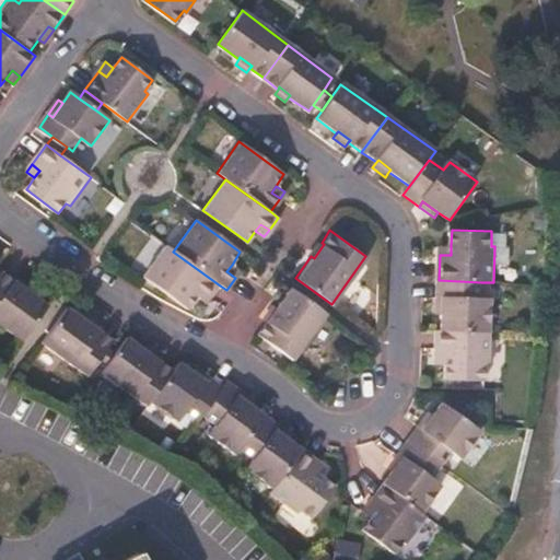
[(314,258),(324,244),(322,243),(316,238),(306,252),(311,256),(314,258)]
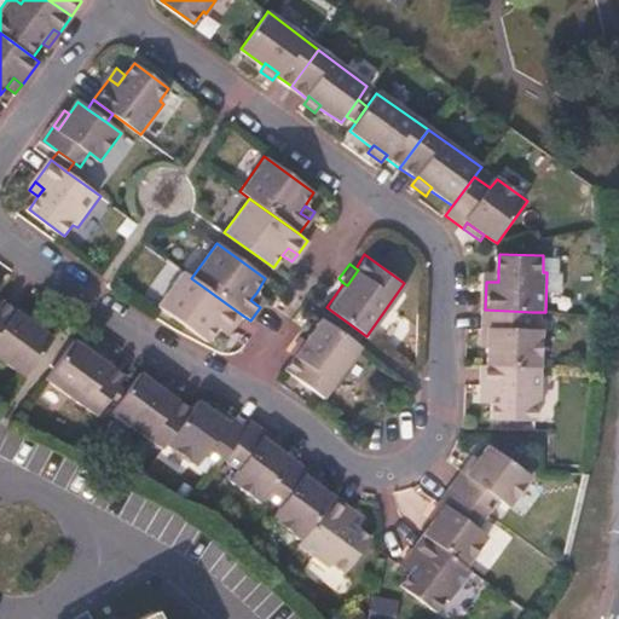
[(498,282),(498,271),(486,271),(486,282),(498,282)]
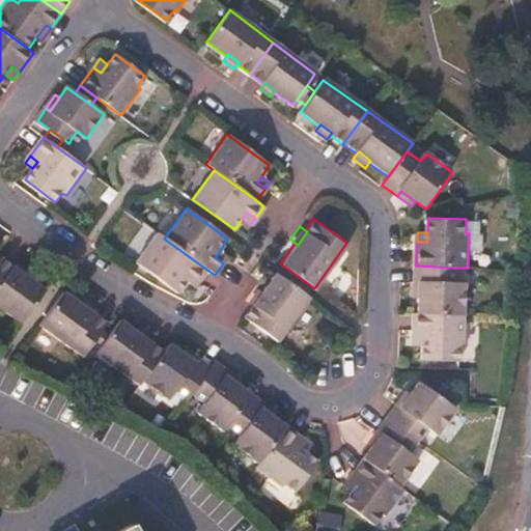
[(208,271),(164,239),(158,233),(136,263),(178,294),(186,283),(190,277),(199,283),(208,271)]
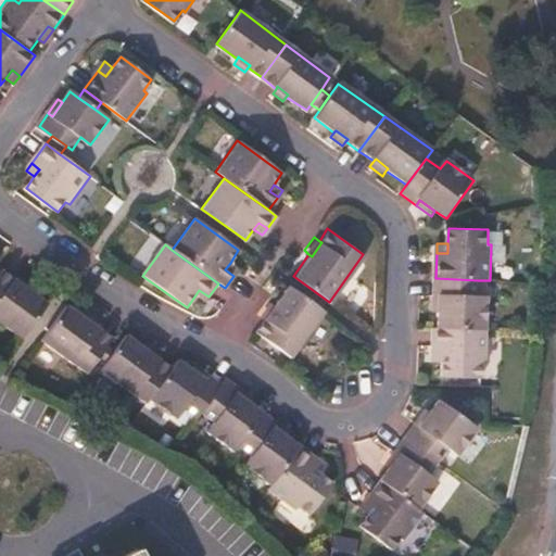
[(234,276),(239,269),(230,263),(225,269),(234,276)]
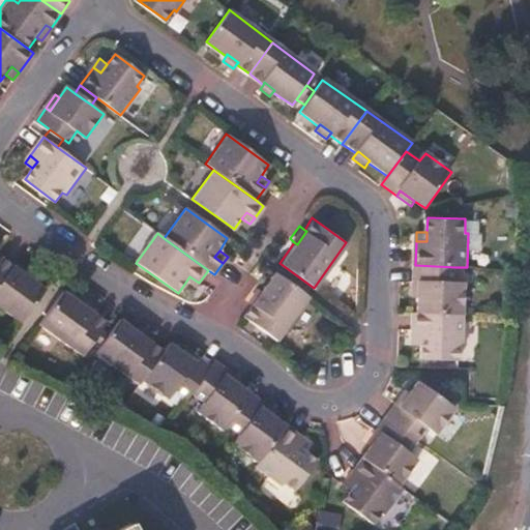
[(45,289),(25,275),(24,276),(11,269),(13,265),(3,258),(0,262),(0,304),(22,321),(45,289)]
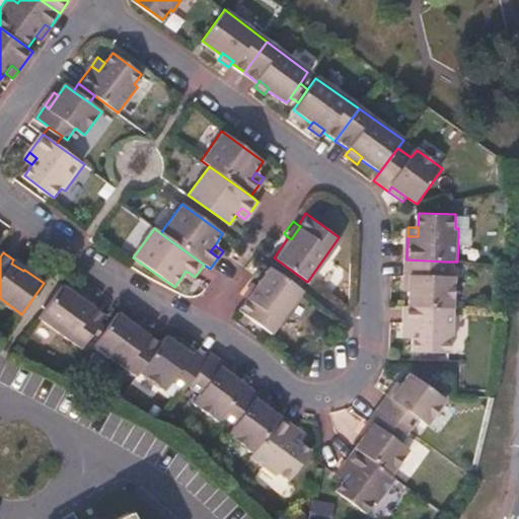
[(27,266),(15,256),(13,260),(11,264),(23,271),(24,270),(27,266)]
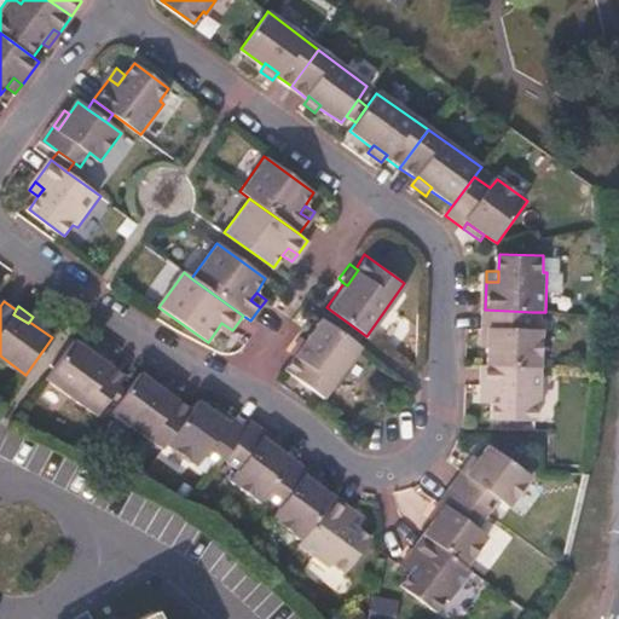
[(544,368),(544,330),(531,329),(532,312),(485,310),(484,329),(490,329),(490,348),(490,365),(544,368)]
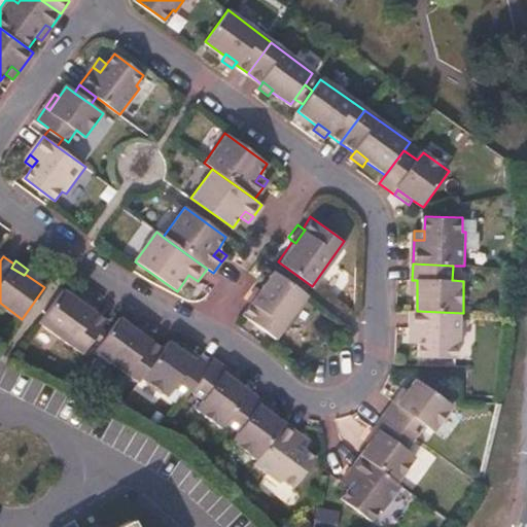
[(276,338),(306,295),(272,271),(259,288),(261,289),(252,303),(250,301),(242,313),(276,338)]
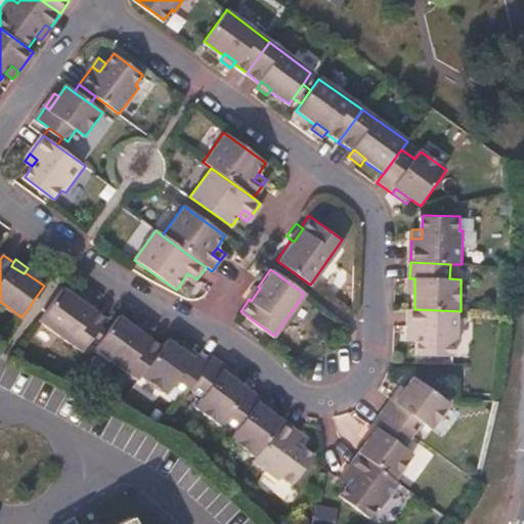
[(197,279),(187,273),(183,279),(192,285),(197,279)]
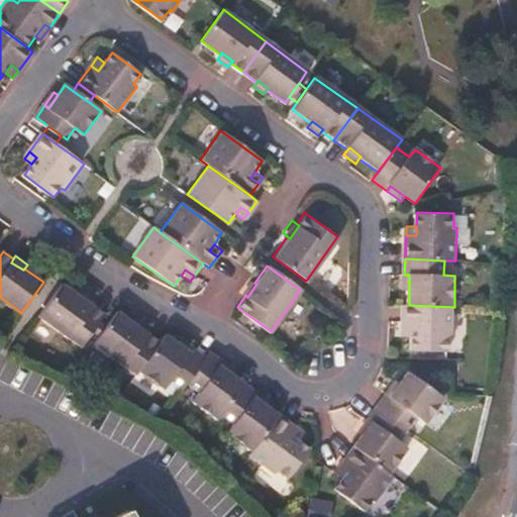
[(247,297),(256,284),(254,283),(249,279),(240,291),(245,295),(247,297)]
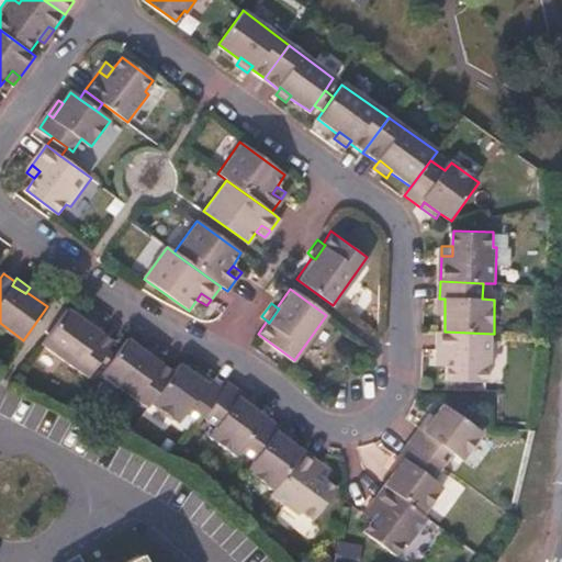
[(110,347),(113,341),(100,332),(98,335),(82,324),(85,322),(67,308),(42,344),(88,377),(99,361),(110,347)]
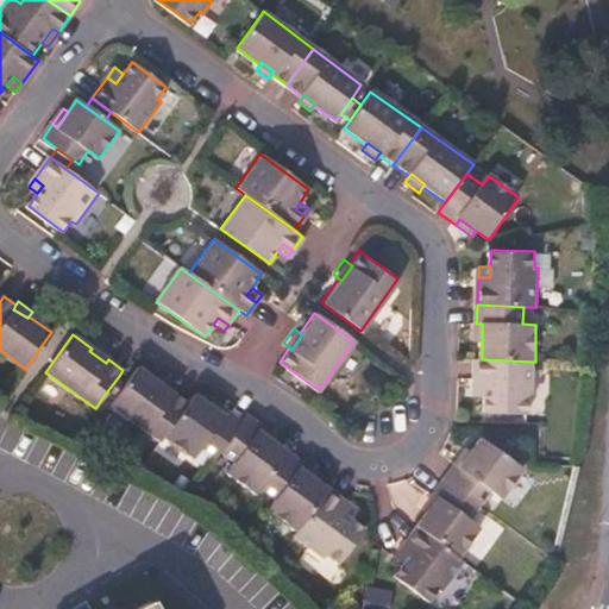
[(111,355),(95,343),(92,349),(89,351),(106,363),(108,359),(111,355)]
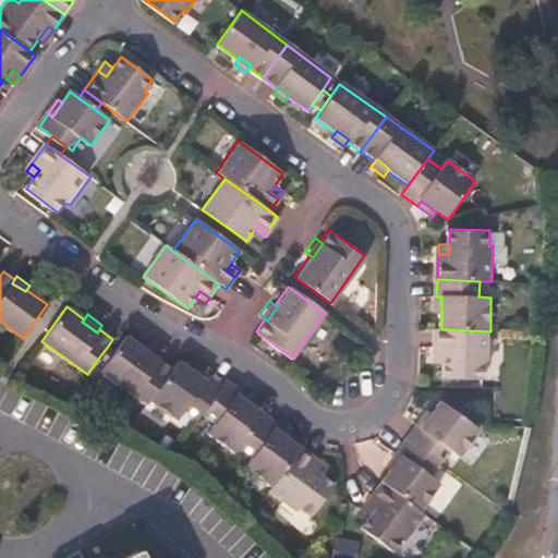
[(489,368),(490,331),(441,329),(435,329),(434,354),(445,354),(445,365),(445,379),(484,380),(484,367),(489,368)]
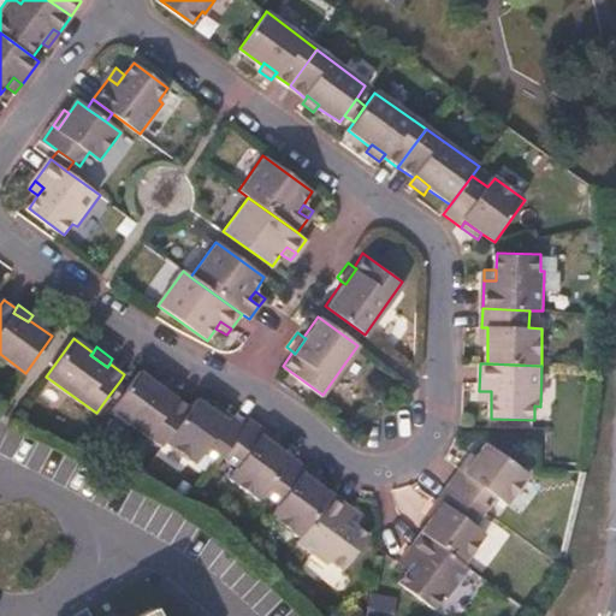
[(166,442),(190,407),(175,395),(171,398),(158,389),(160,385),(140,371),(128,386),(117,402),(111,409),(163,446),(166,442)]
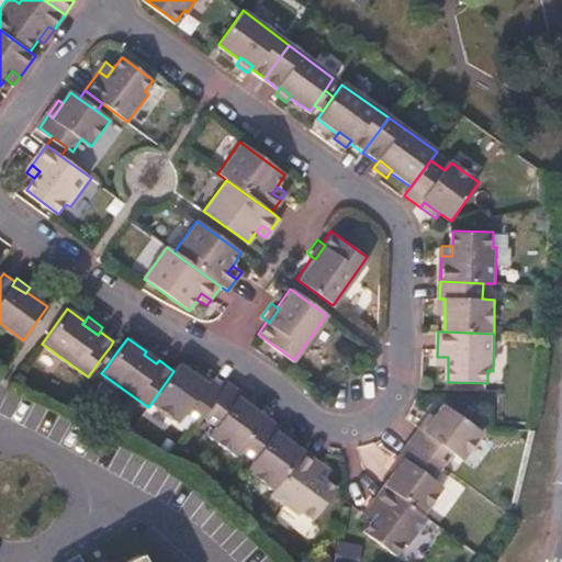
[(107,367),(116,352),(110,347),(99,361),(107,367)]
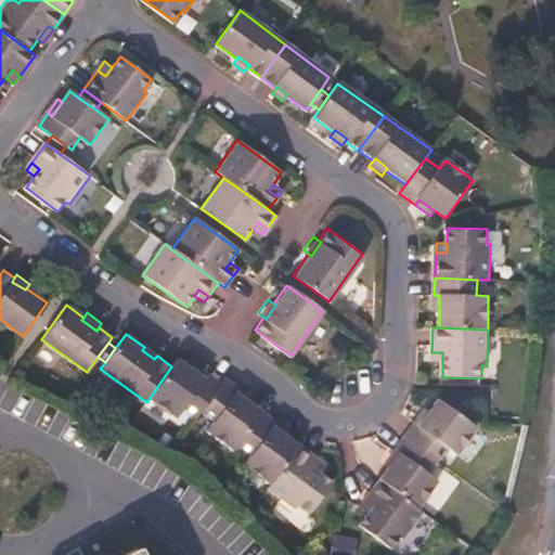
[(159,352),(147,344),(144,347),(142,350),(154,359),(157,356),(159,352)]
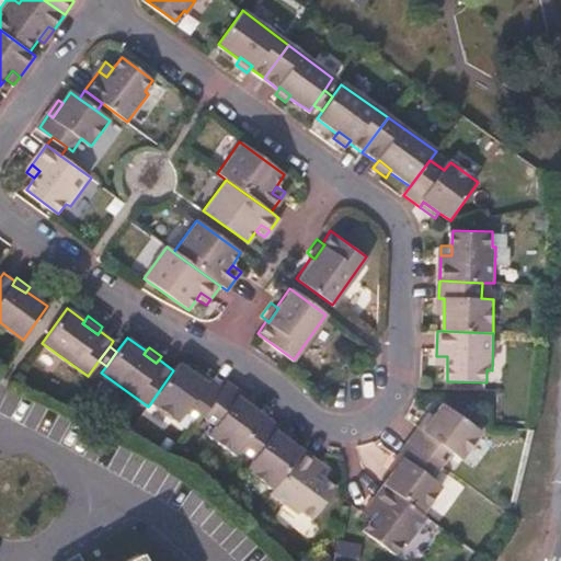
[(447,367),(447,356),(436,356),(436,367),(447,367)]
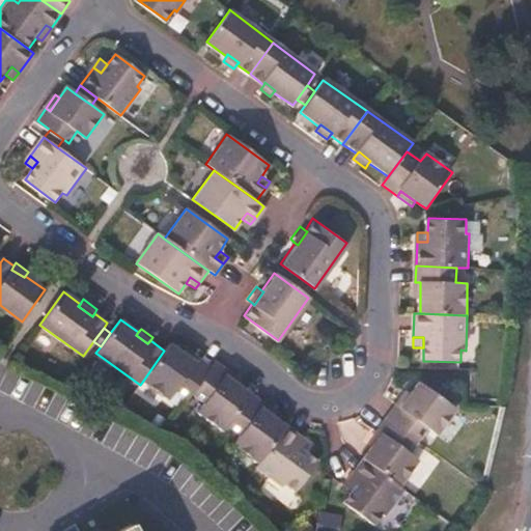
[(192,394),(213,367),(198,357),(194,361),(182,352),(170,343),(164,351),(143,381),(168,398),(175,390),(188,399),(192,394)]
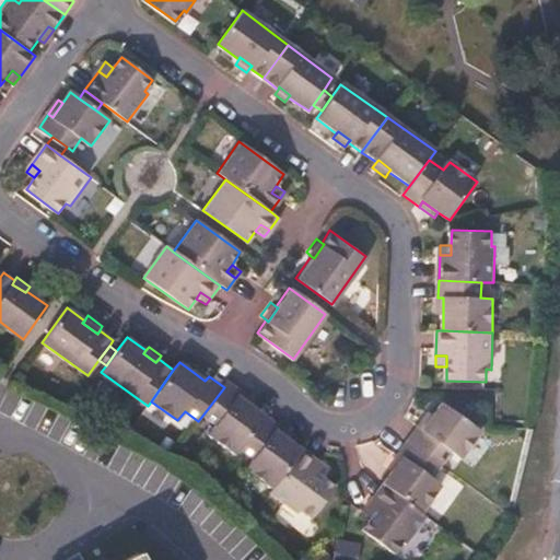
[(195,365),(191,371),(205,381),(209,376),(195,365)]
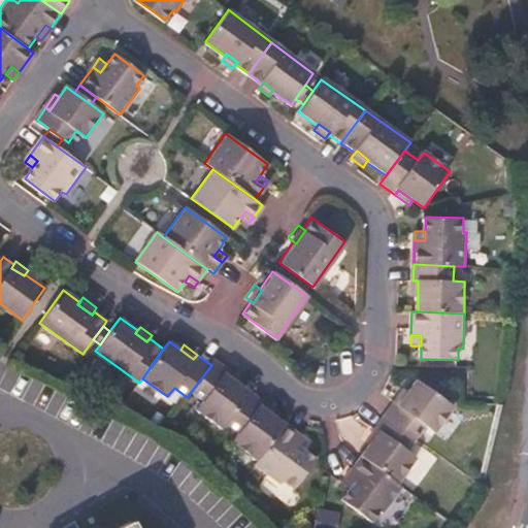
[(226,425),(250,392),(236,383),(223,372),(227,367),(216,359),(211,365),(191,392),(203,401),(197,408),(223,429),(226,425)]
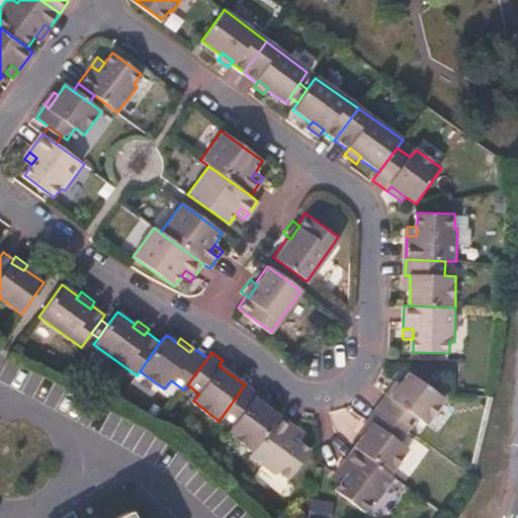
[(235,370),(223,360),(219,365),(232,375),(235,370)]
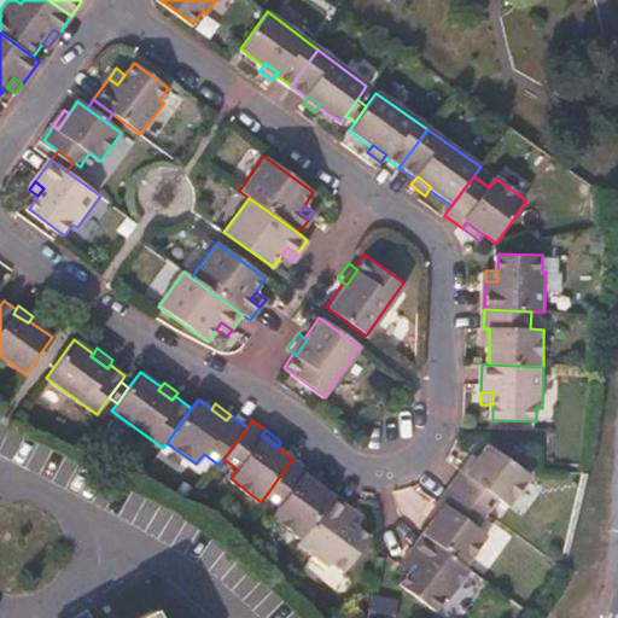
[(509,506),(531,474),(488,443),(477,458),(466,474),(460,470),(448,485),(487,514),(497,499),(509,506)]
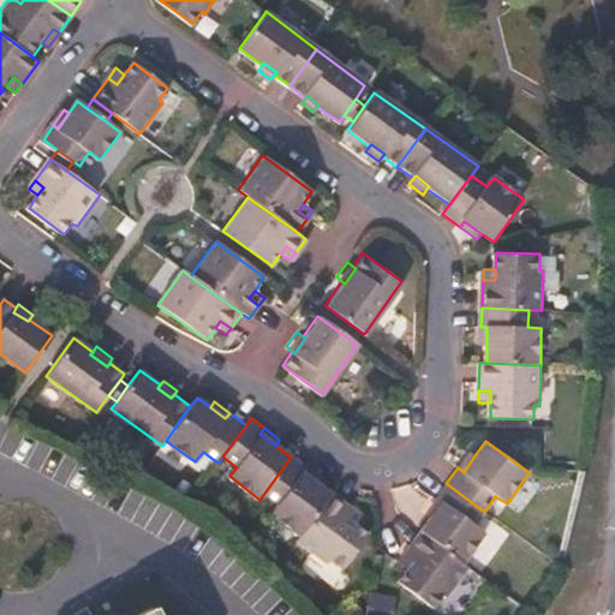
[(464,472),(475,455),(469,451),(458,467),(464,472)]
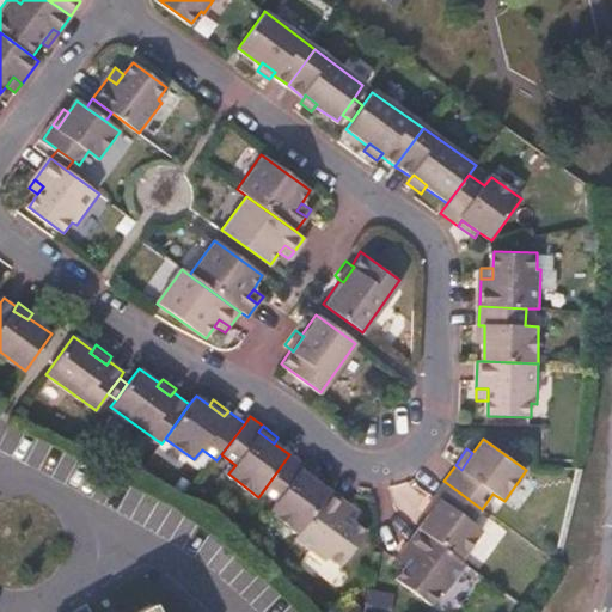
[(298,534),(329,493),(317,483),(303,472),(306,466),(289,454),(262,493),(275,501),(268,513),(298,534)]
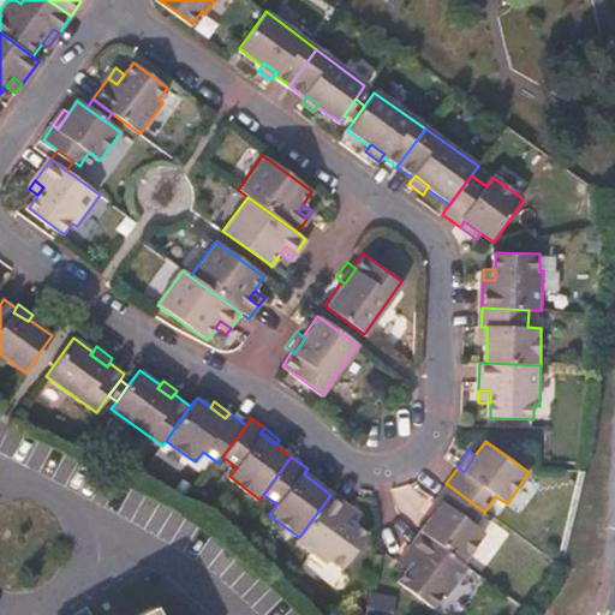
[(322,478),(308,469),(304,475),(318,485),(322,478)]
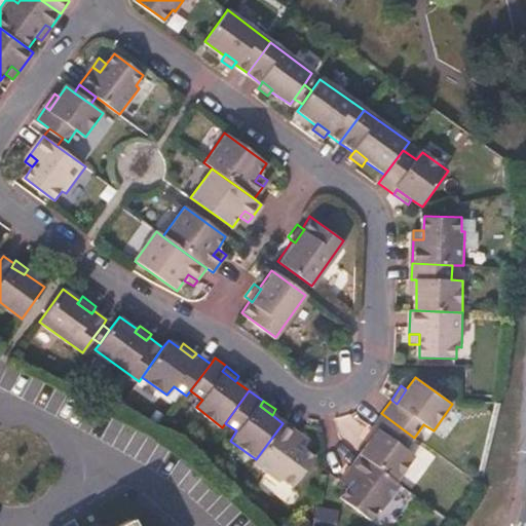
[(397,483),(415,456),(406,449),(414,438),(381,413),(373,425),(378,429),(368,443),(359,455),(397,483)]
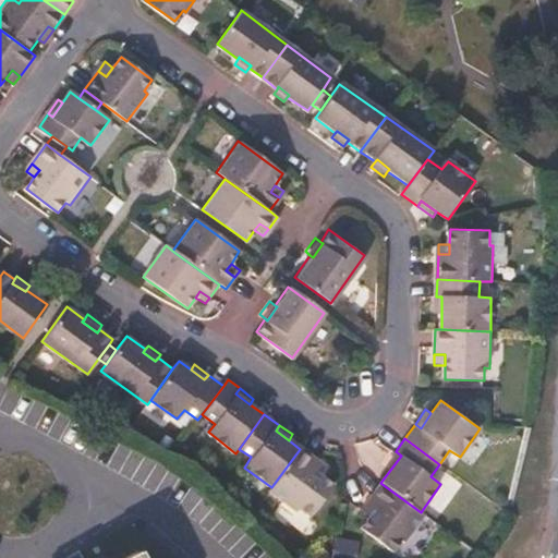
[(311,519),(334,487),(320,477),(314,473),(320,463),(300,449),(271,487),(268,493),(295,513),(298,511),(311,519)]
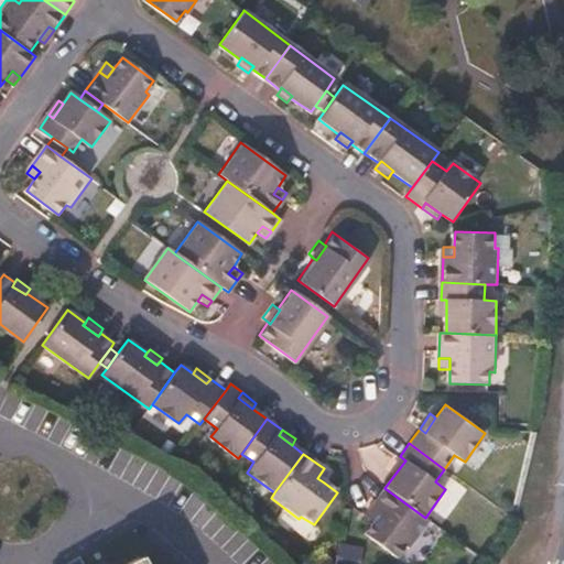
[(394,475),(405,461),(400,456),(389,472),(394,475)]
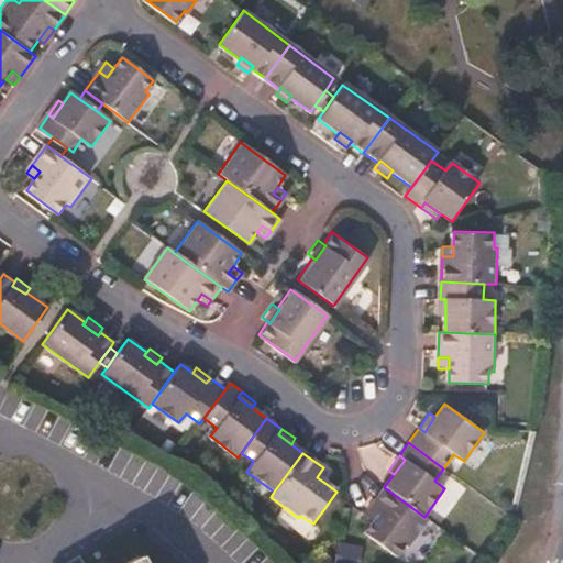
[(323,482),(330,473),(323,467),(317,477),(323,482)]
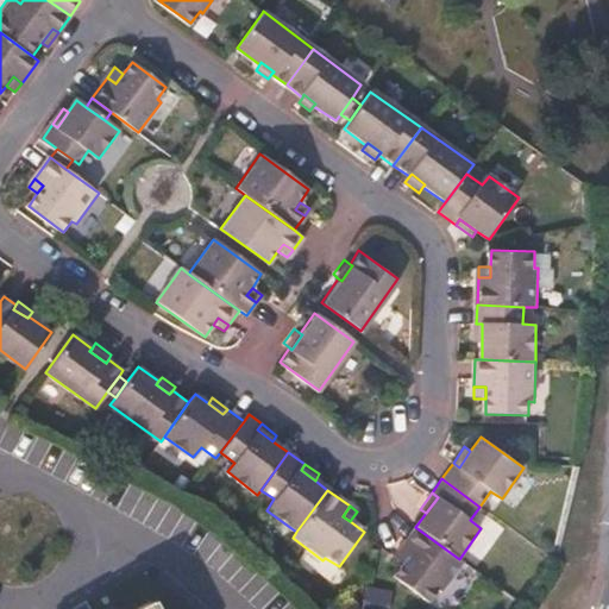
[(444,592),(464,563),(459,559),(415,527),(401,548),(410,556),(405,564),(395,577),(428,602),(439,589),(444,592)]
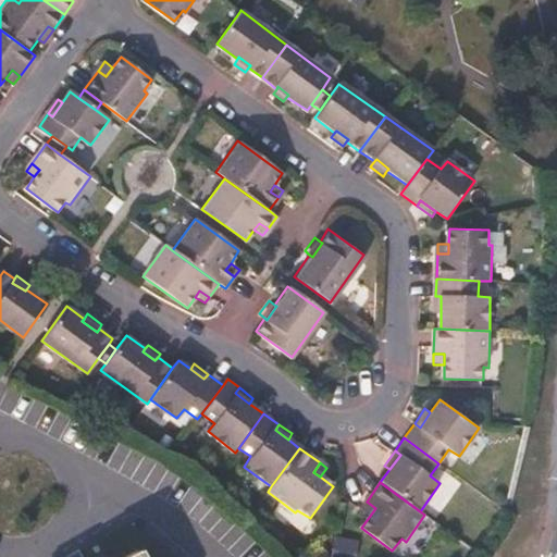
[(370,516),(375,508),(367,502),(361,509),(370,516)]
